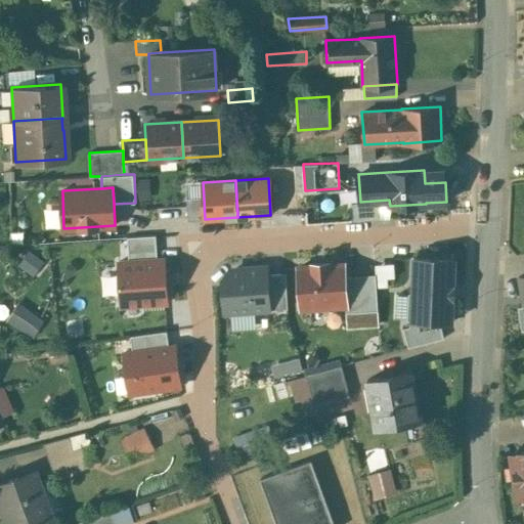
[(205,219),(204,199),(187,199),(188,219),(205,219)]
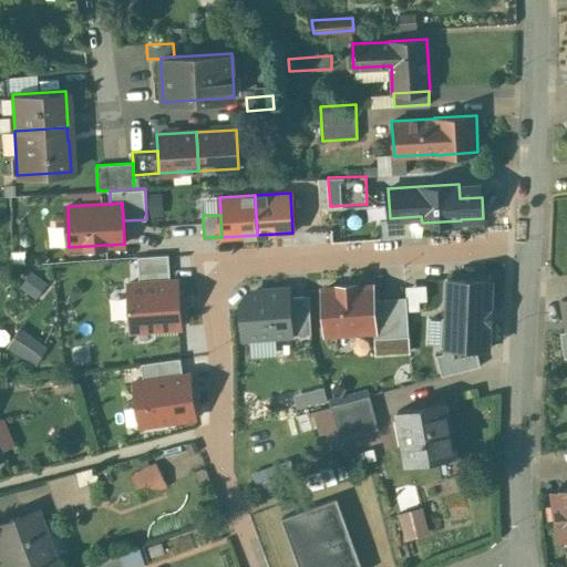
[(421,216),(390,218),(381,219),(382,239),(422,236),(422,223),(421,216)]
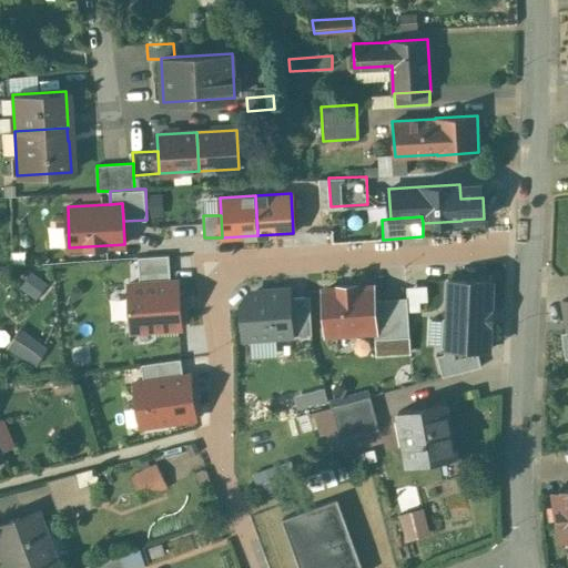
[(138,256),(140,283),(171,281),(169,254),(138,256)]
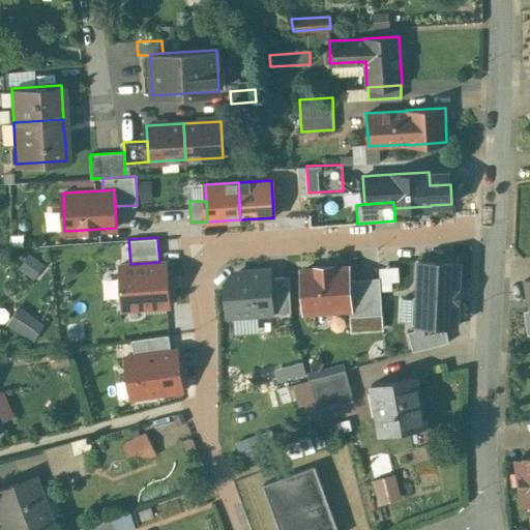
[(412,323),(415,323),(416,323),(445,324),(458,325),(459,301),(460,301),(460,299),(459,299),(459,289),(461,289),(461,287),(460,287),(461,261),(419,259),(417,296),(413,295),(412,323)]
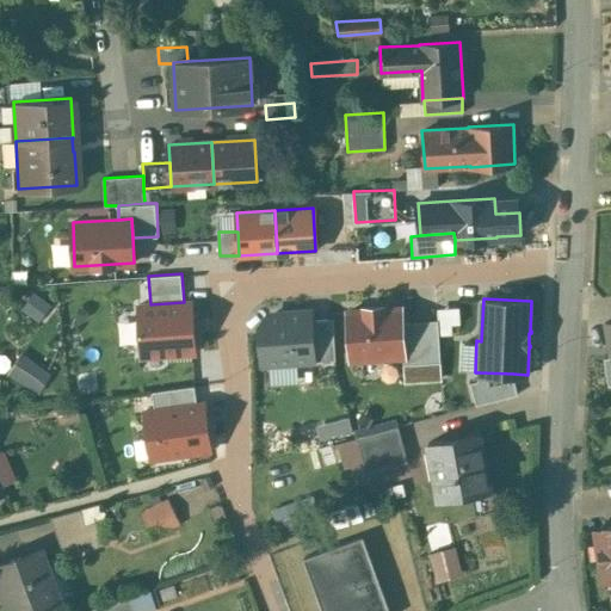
[(184,302),(150,304),(137,306),(141,356),(197,351),(193,302),(184,302)]
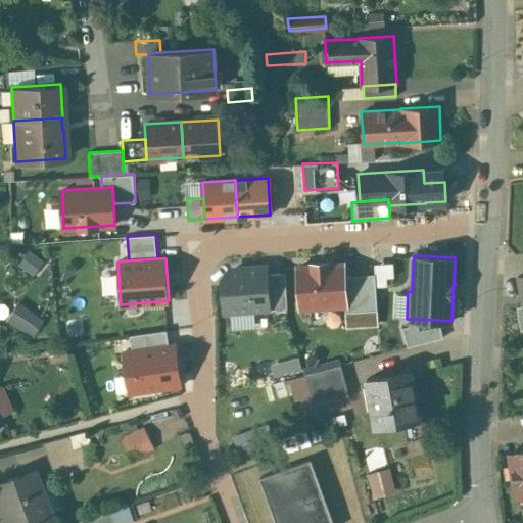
[(300,306),(345,303),(346,303),(344,275),(343,263),(328,265),(328,260),(313,263),(313,265),(298,267),(300,306)]
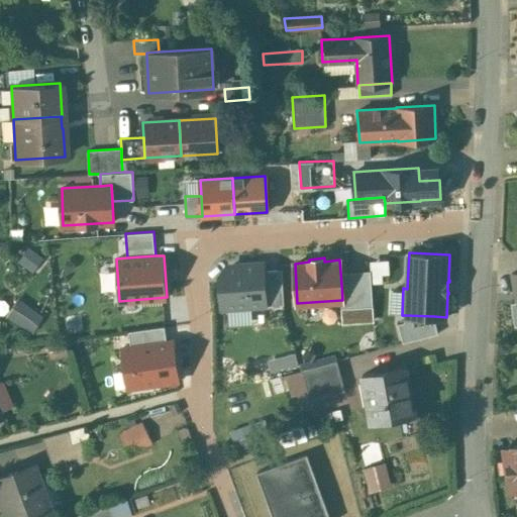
[(266,304),(264,270),(263,262),(232,265),(220,278),(222,307),(266,304)]
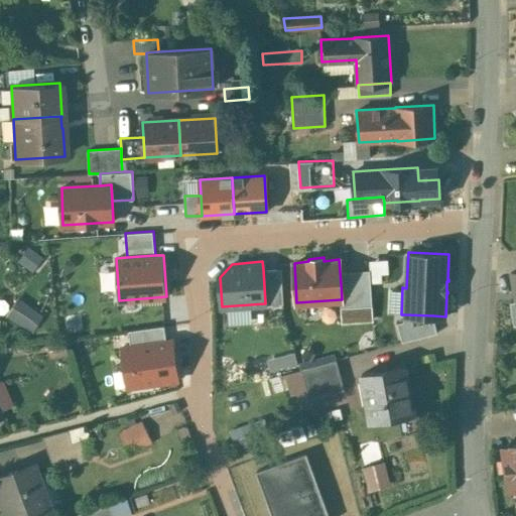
[(281,268),(263,269),(265,303),(283,302),(281,268)]
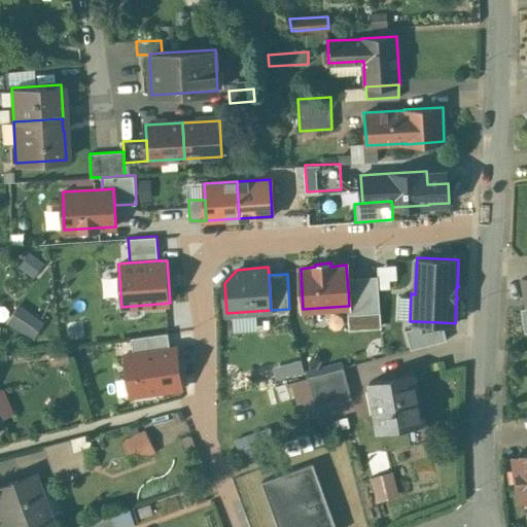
[(349,306),(348,306),(348,314),(381,312),(378,275),(347,277),(349,306)]
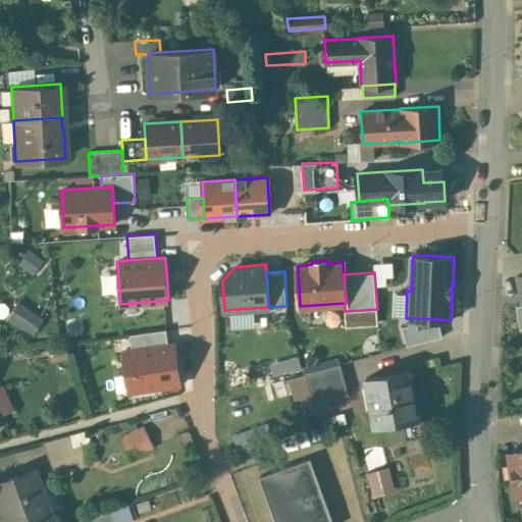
[(19,298),(8,316),(37,333),(48,316),(19,298)]
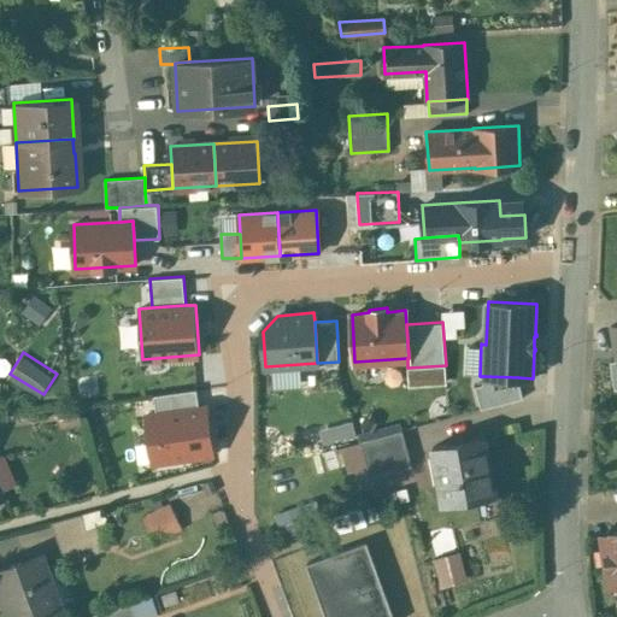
[(154,394),(157,413),(199,407),(197,389),(154,394)]
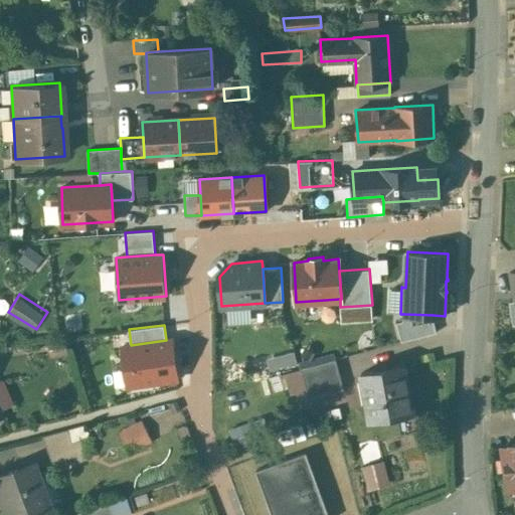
[(123,346),(126,367),(128,384),(135,383),(155,381),(155,378),(177,375),(172,339),(166,340),(131,345),(123,346)]
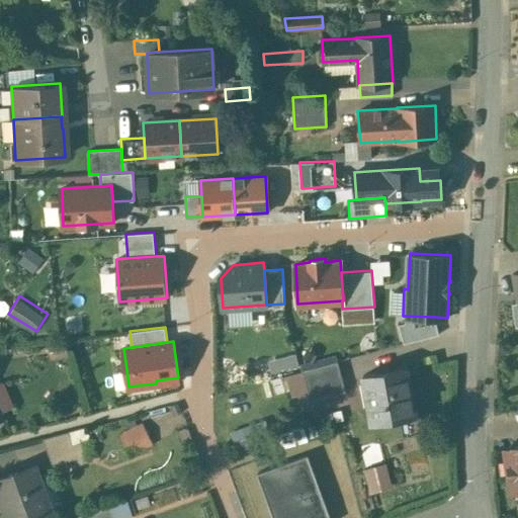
[(337,360),(303,369),(310,400),(345,391),(337,360)]
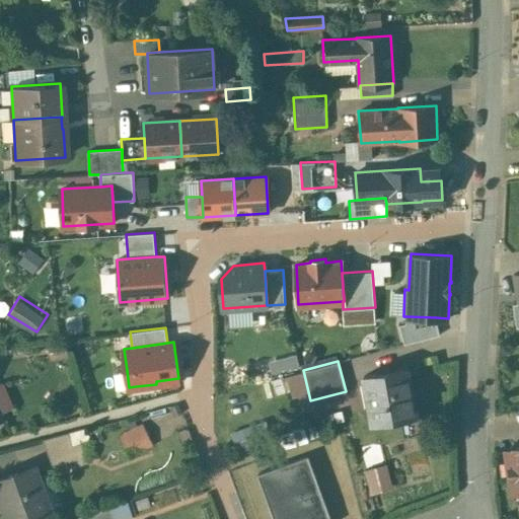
[(409,367),(370,374),(375,404),(369,405),(373,423),(417,415),(409,367)]
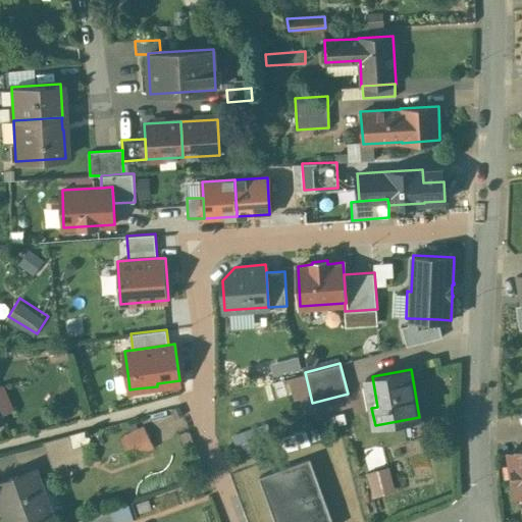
[(122,434),(133,457),(159,445),(148,422),(122,434)]
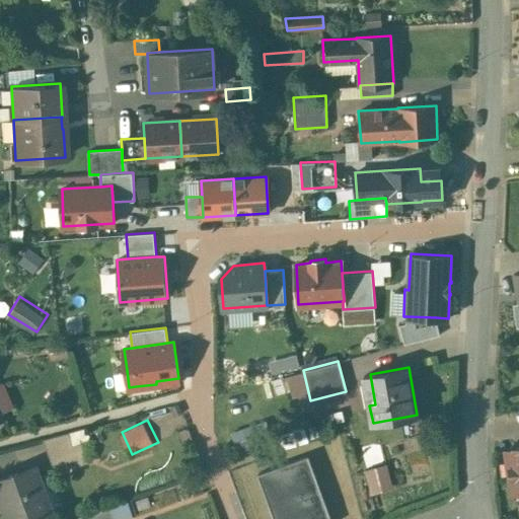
[(258,424),(238,427),(241,449),(262,446),(258,424)]
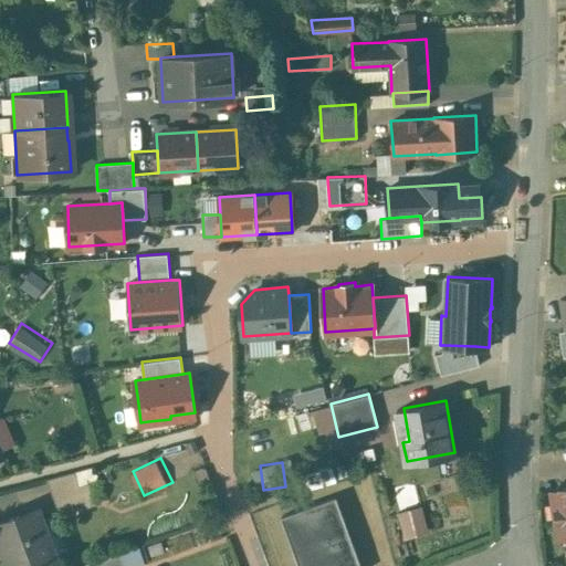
[(565,486),(564,488),(564,490),(552,491),(558,536),(565,535),(565,486)]
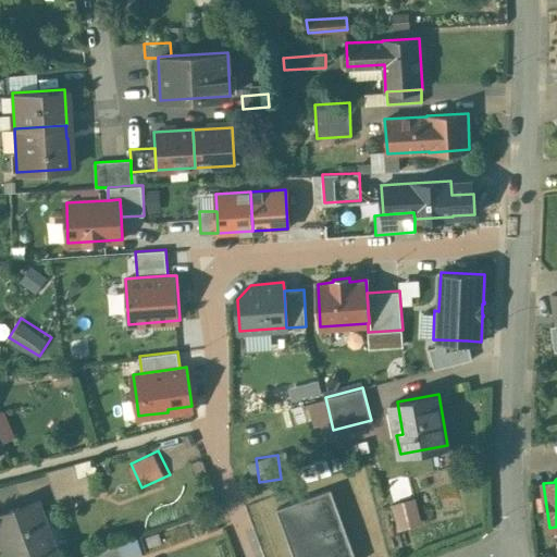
[(355,556),(330,489),(276,508),(294,556),(355,556)]
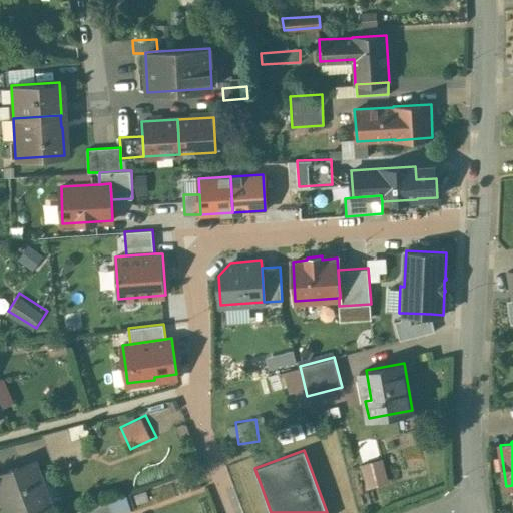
[(34,460),(0,472),(0,487),(9,512),(35,512),(52,507),(34,460)]
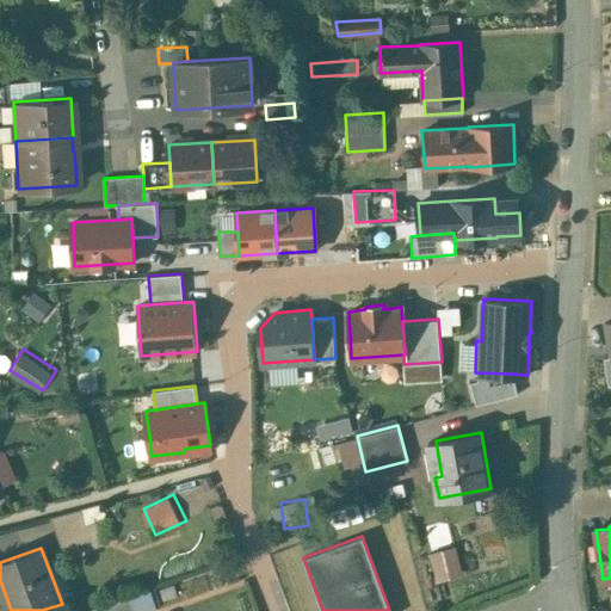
[(455,548),(432,554),(438,579),(461,572),(455,548)]
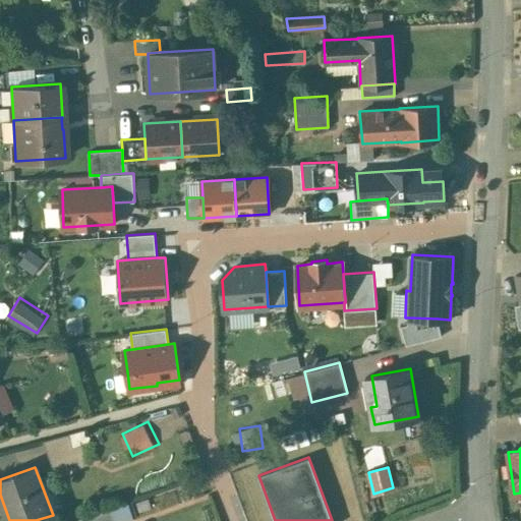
[(113,520),(110,509),(74,520),(73,520),(113,520)]
